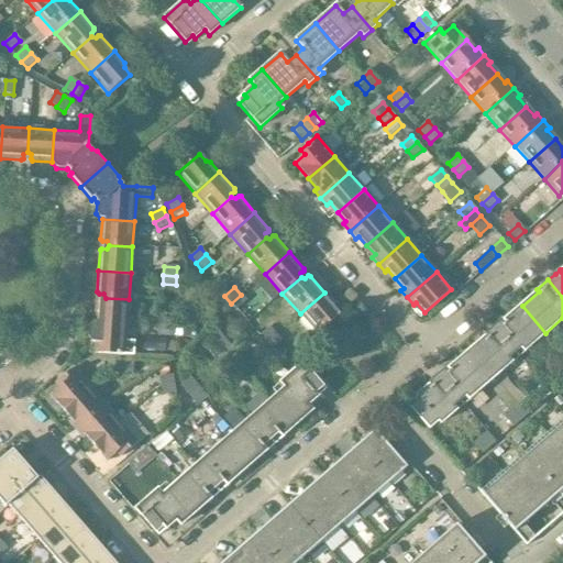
[(324,293),(300,313),(318,334),(340,316),(333,308),(333,302),(324,293)]
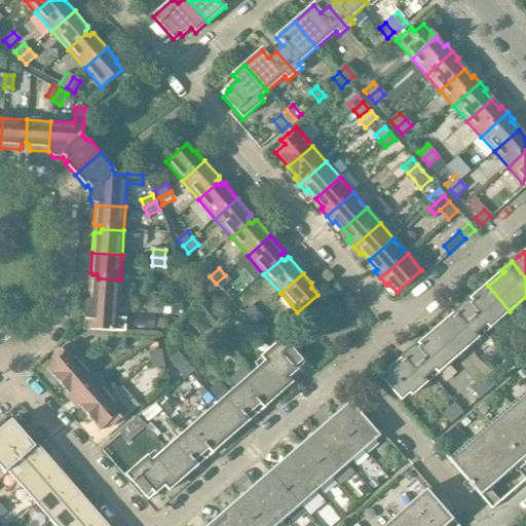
[(230,282),(225,275),(216,284),(221,290),(230,282)]
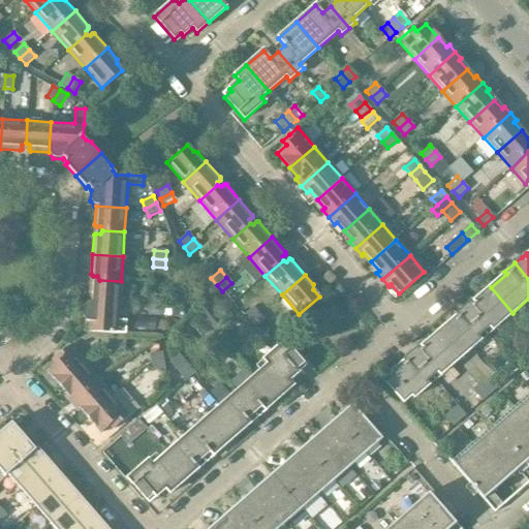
[(120,306),(121,281),(99,280),(96,283),(92,283),(90,284),(89,304),(120,306)]
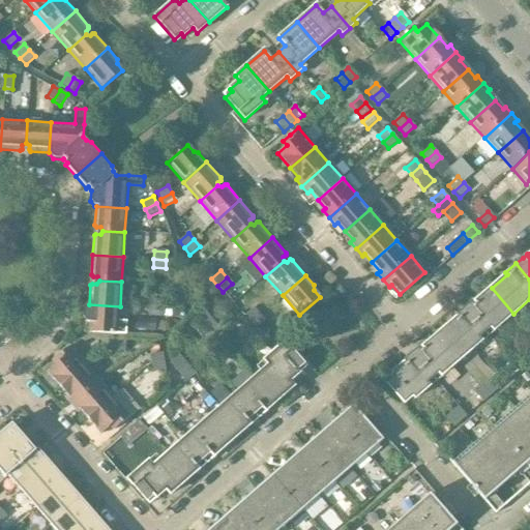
[(474,299),(471,302),(464,308),(484,333),(491,328),(493,331),(513,314),(492,288),(476,301),(474,299)]
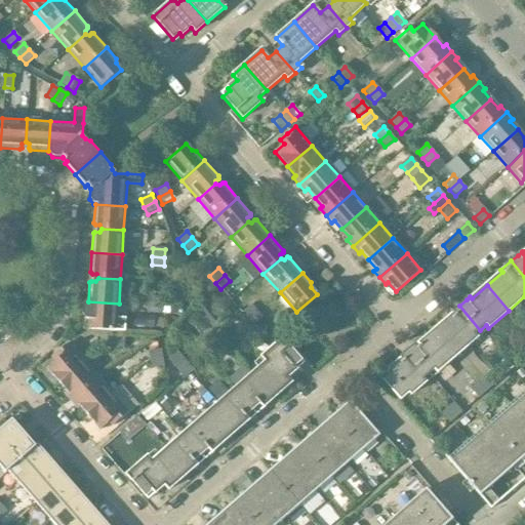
[(149,297),(149,305),(161,306),(162,298),(149,297)]
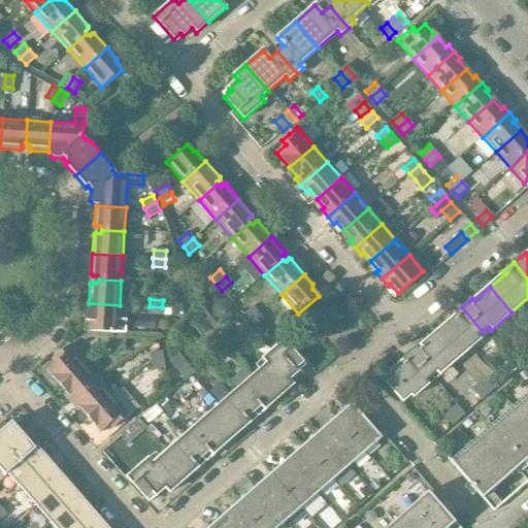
[(119,321),(120,305),(89,303),(88,302),(84,306),(83,317),(87,322),(90,322),(90,332),(125,334),(126,321),(119,321)]
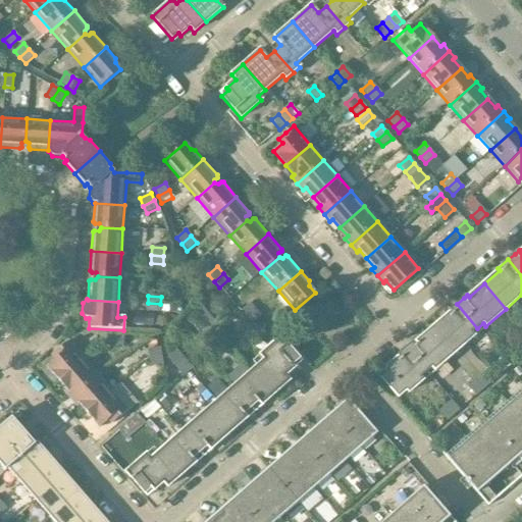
[(160,304),(148,303),(147,312),(160,313),(160,304)]
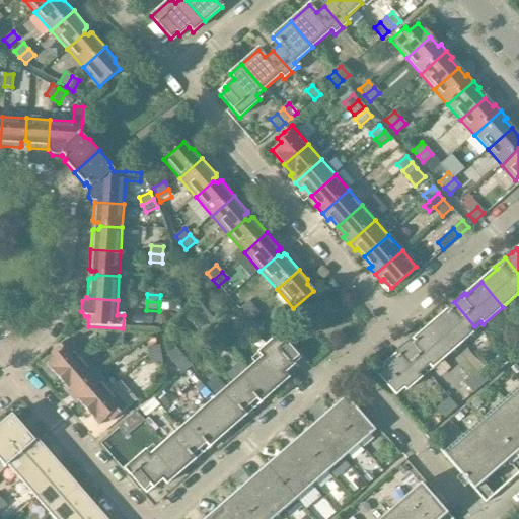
[(248,302),(239,310),(244,316),(253,308),(248,302)]
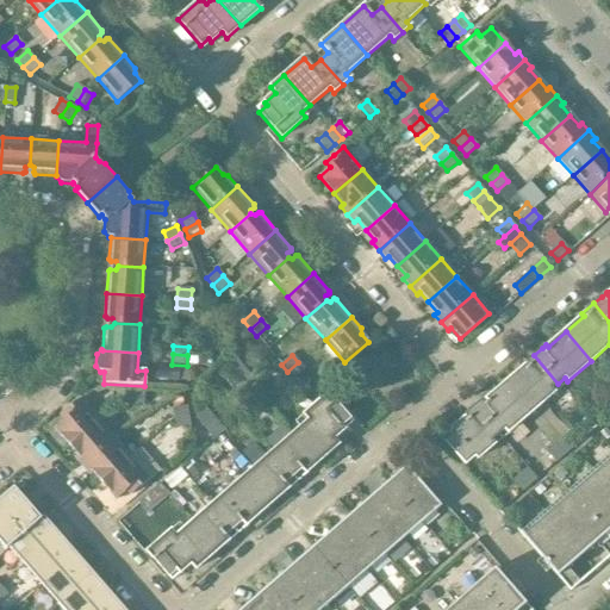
[(523,368),(505,384),(530,414),(554,393),(552,390),(558,384),(534,355),(522,366),(523,368)]
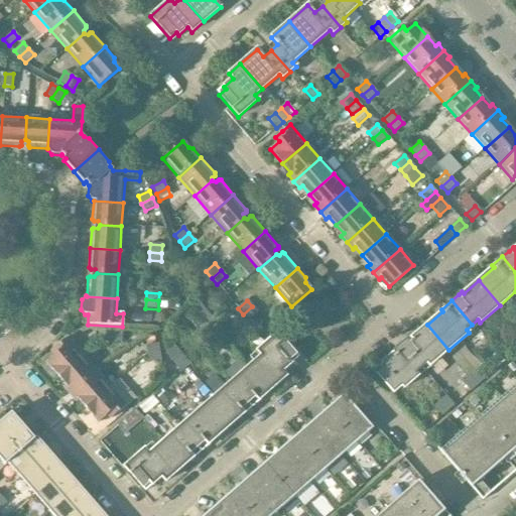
[(208,312),(200,303),(194,309),(202,318),(208,312)]
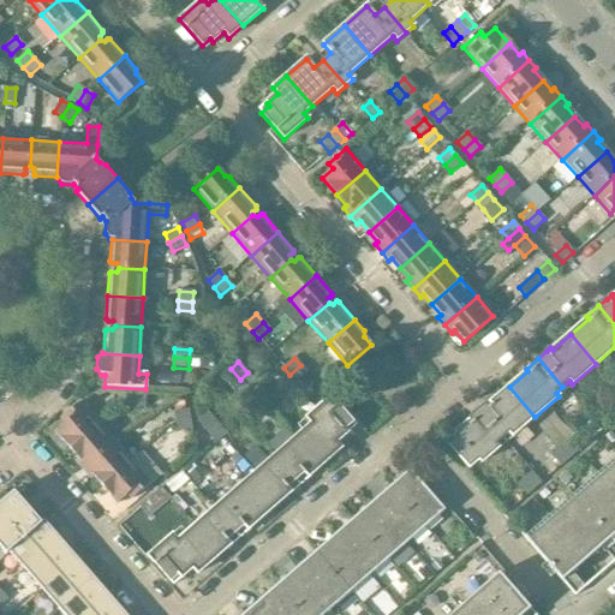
[(300,365),(290,375),(296,382),(308,372),(300,365)]
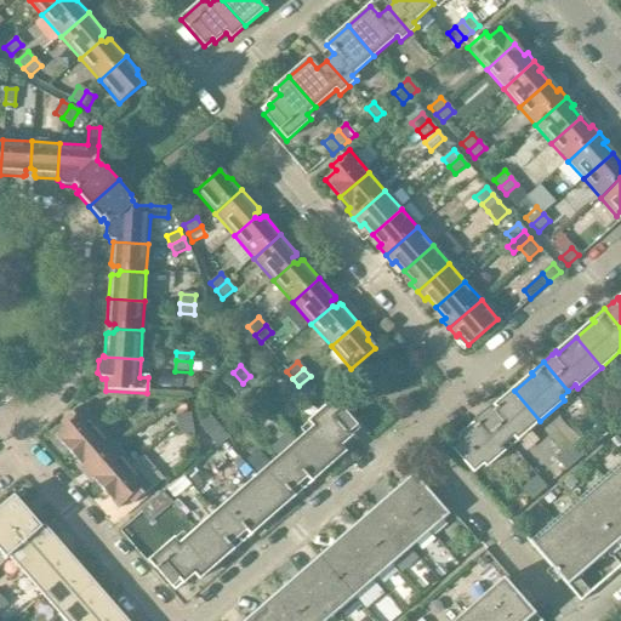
[(260,387),(250,376),(243,383),(252,394),(260,387)]
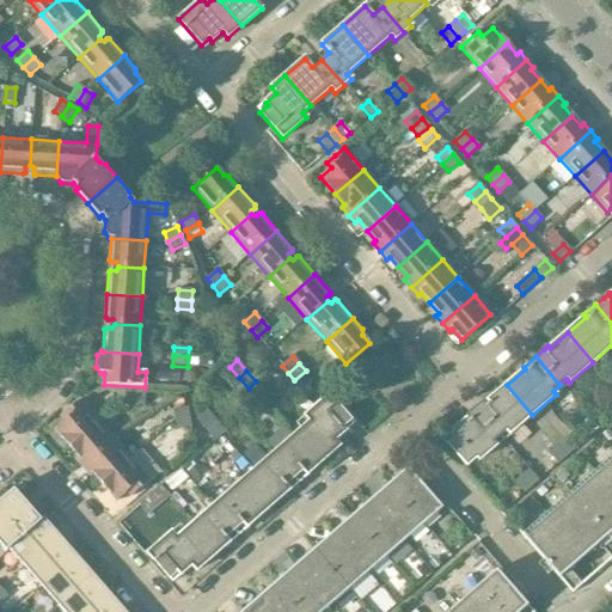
[(178,385),(178,374),(155,373),(155,384),(178,385)]
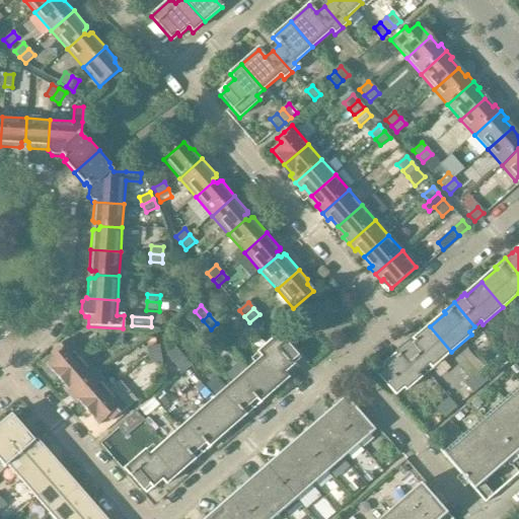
[(225,332),(217,323),(211,329),(219,339),(225,332)]
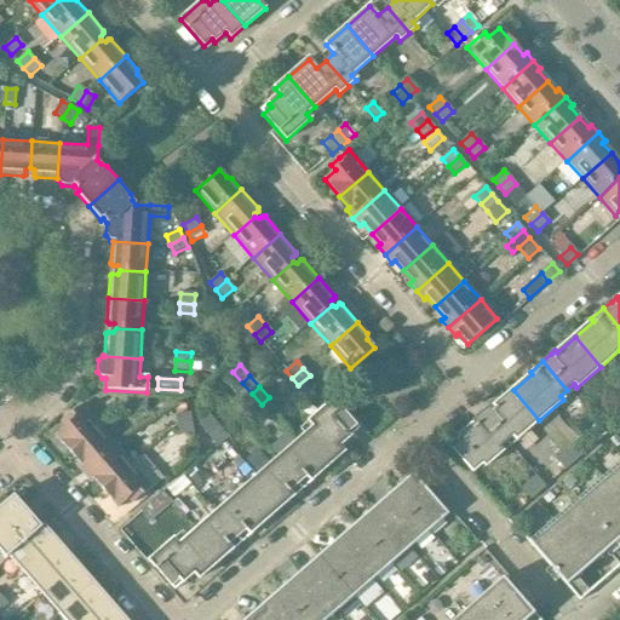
[(494,403),(491,407),(481,414),(506,443),(512,437),(516,441),(539,420),(514,390),(495,406),(494,403)]
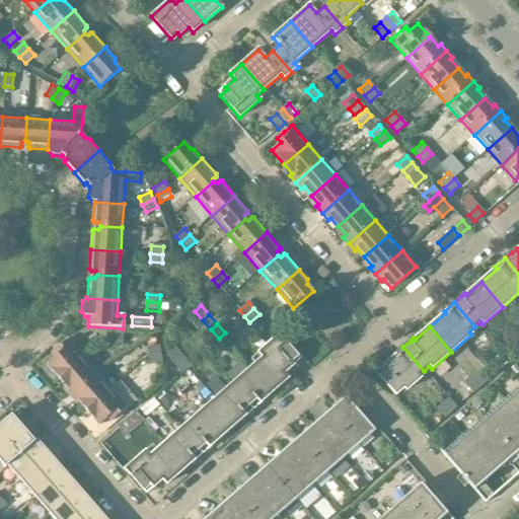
[(114,344),(115,331),(106,331),(105,344),(114,344)]
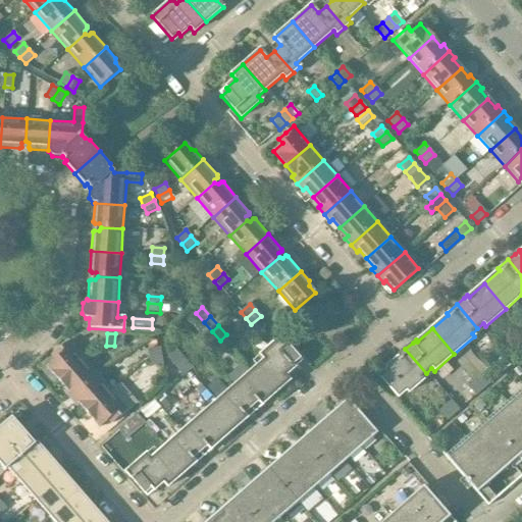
[(122,347),(123,334),(115,333),(114,346),(122,347)]
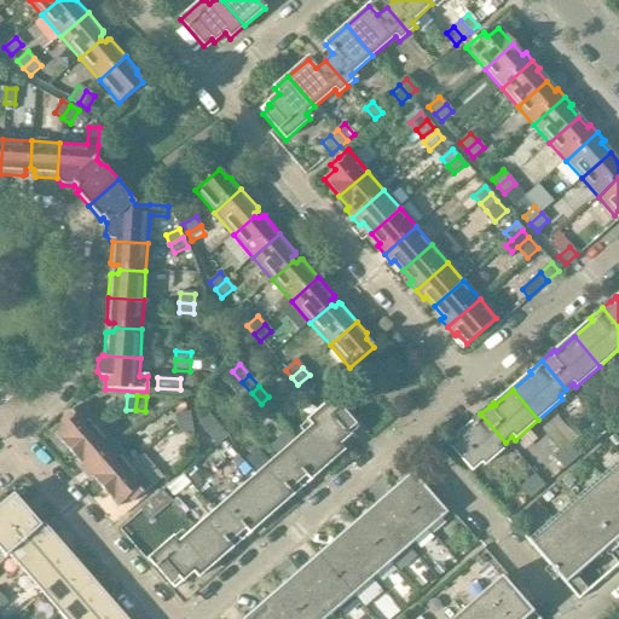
[(313,427),(307,433),(305,434),(330,464),(343,452),(339,446),(350,437),(347,434),(356,427),(333,400),(308,422),(313,427)]
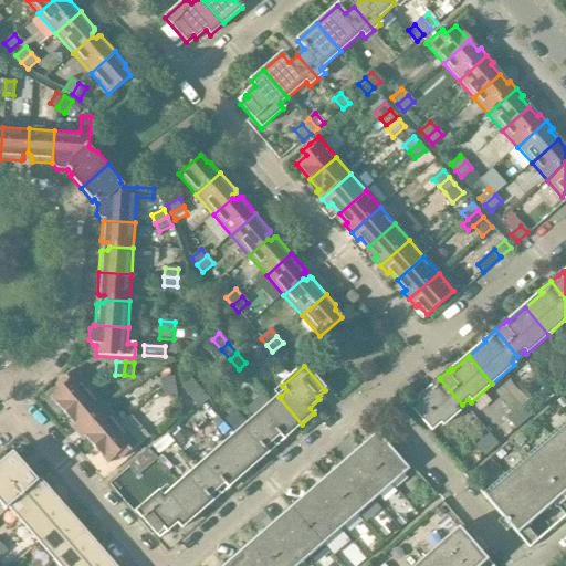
[(65,415),(91,392),(73,371),(56,386),(61,390),(51,398),(65,415)]
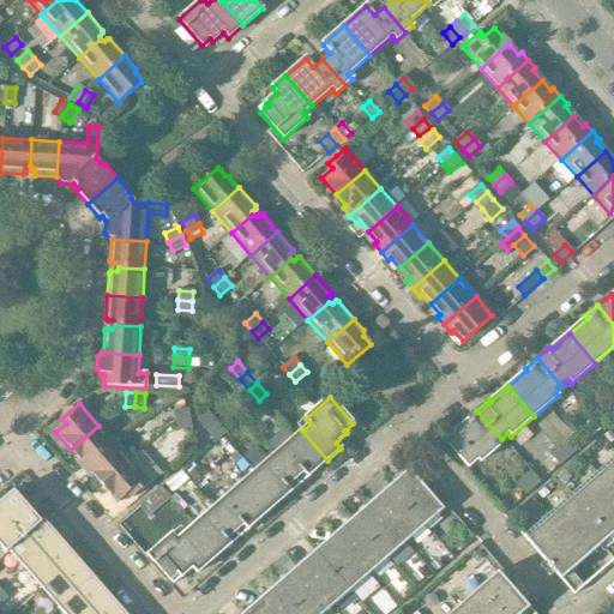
[(174,413),(175,422),(190,420),(188,410),(174,413)]
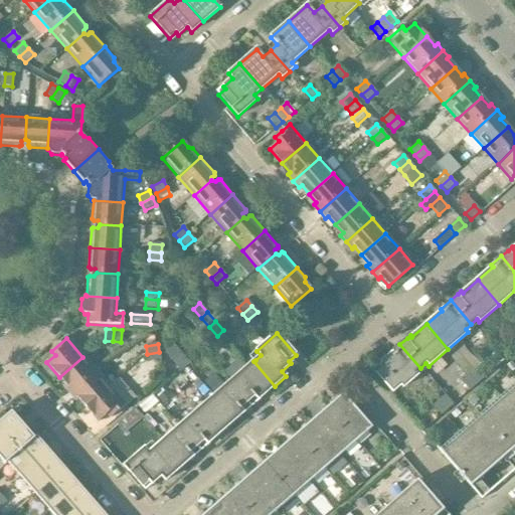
[(403,388),(417,375),(414,372),(420,368),(399,344),(389,353),(390,355),(381,363),(383,365),(374,372),(392,392),(400,385),(403,388)]
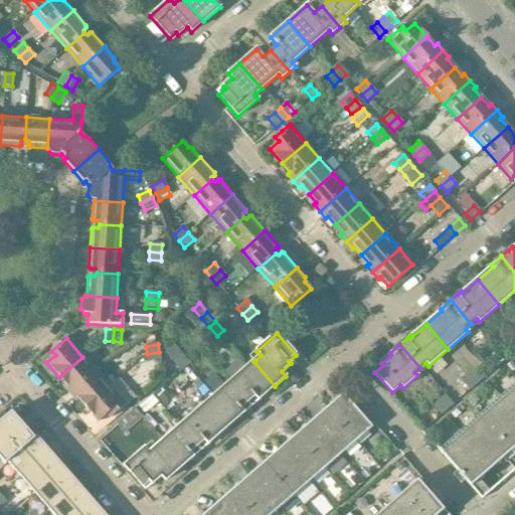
[(174,346),(165,353),(170,360),(180,352),(174,346)]
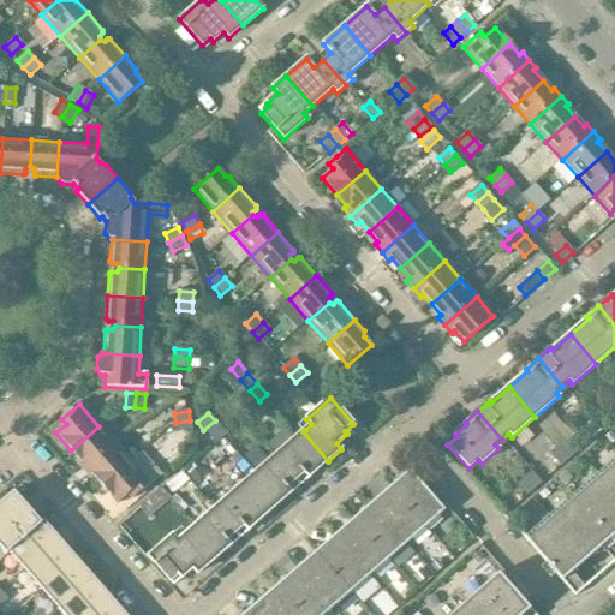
[(190,421),(175,423),(178,433),(192,429),(190,421)]
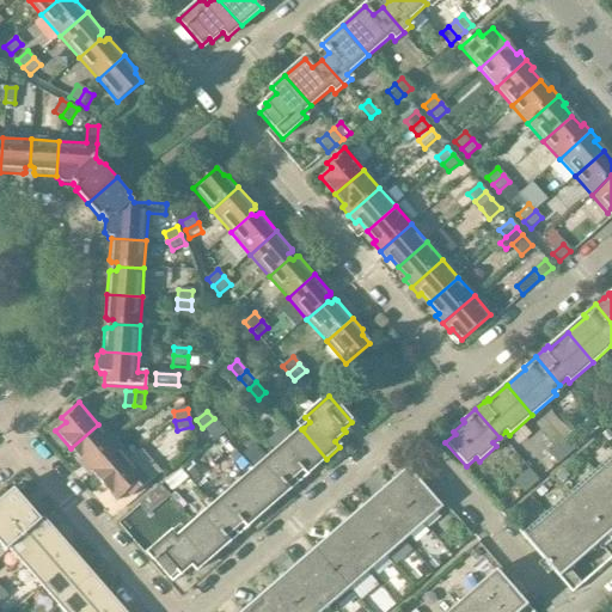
[(214,418),(202,428),(208,435),(220,426),(214,418)]
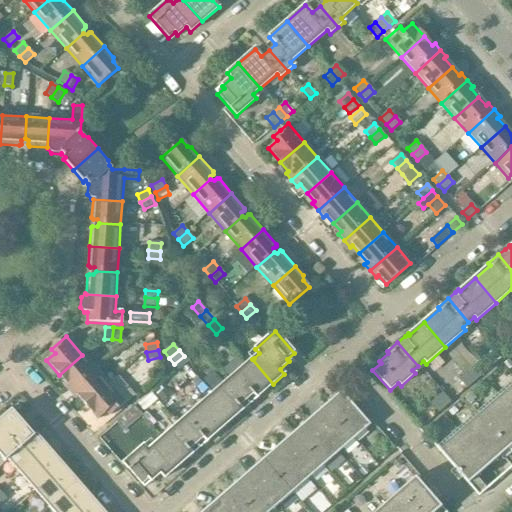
[(491,367),(501,360),(494,352),(485,360),(491,367)]
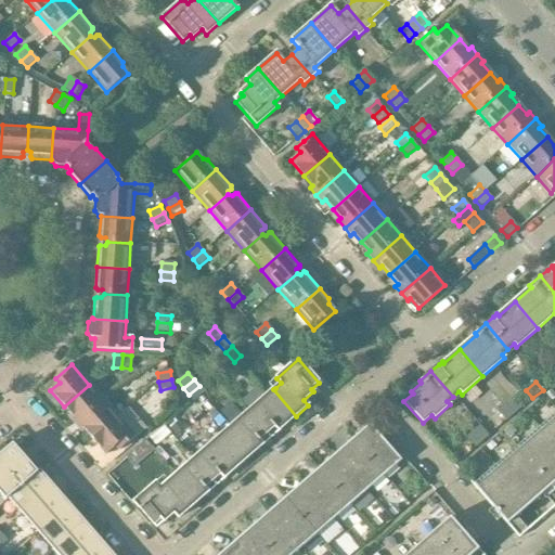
[(75,425),(103,401),(89,385),(64,407),(72,415),(68,417),(75,425)]
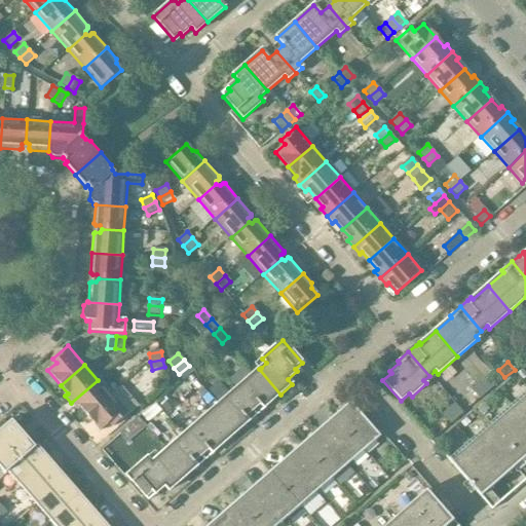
[(189,366),(179,374),(185,380),(194,372),(189,366)]
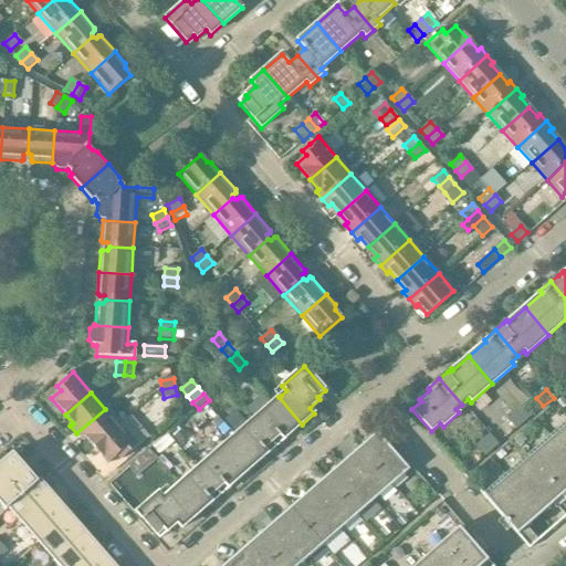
[(279,397),(252,420),(276,448),(285,440),(285,439),(302,425),(279,397)]
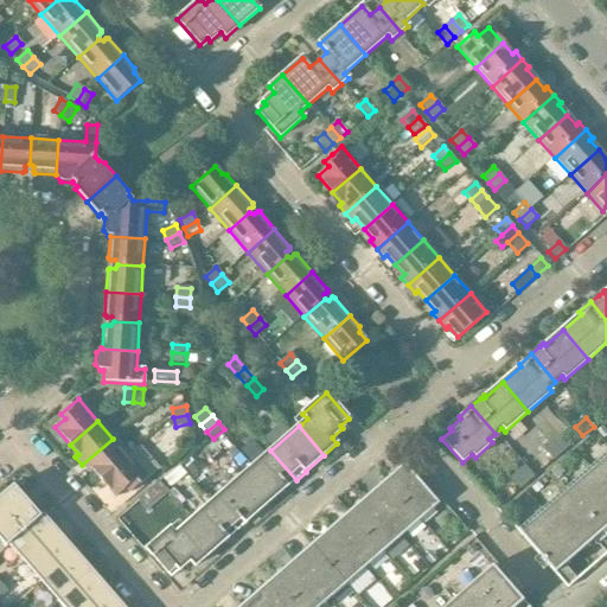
[(566,432),(558,438),(568,448),(575,442),(566,432)]
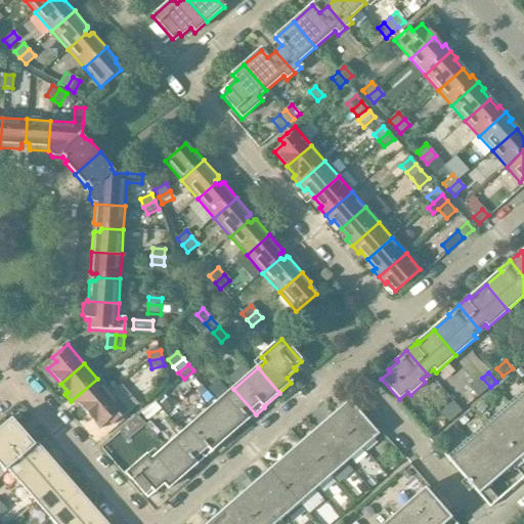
[(490,387),(482,378),(476,384),(484,393),(490,387)]
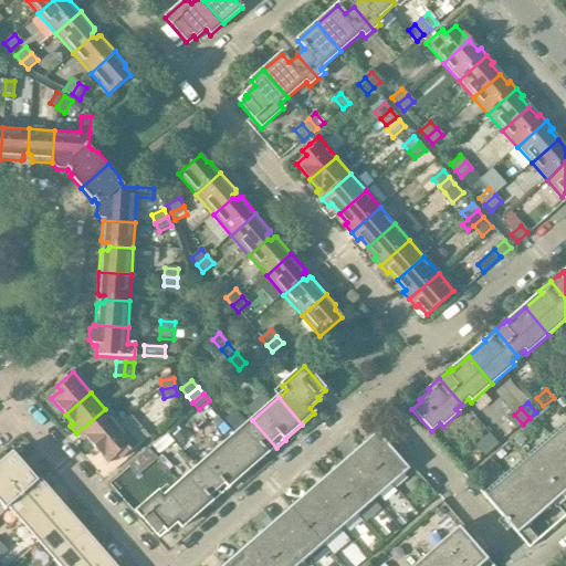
[(94,448),(121,426),(105,409),(76,433),(83,441),(85,439),(94,448)]
